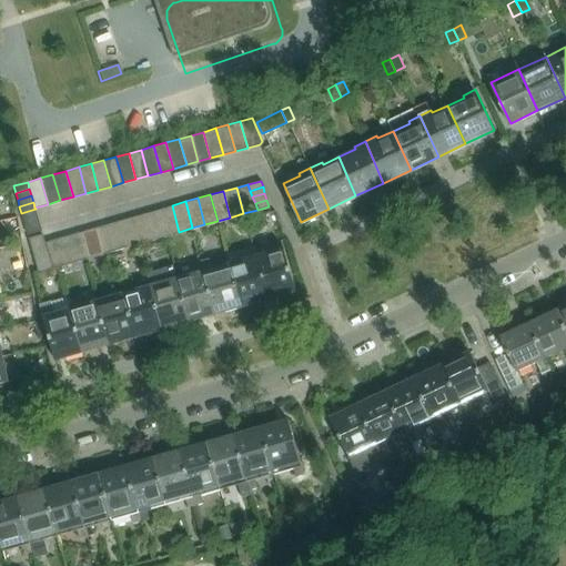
[(172,205),(160,209),(167,235),(179,232),(172,205)]
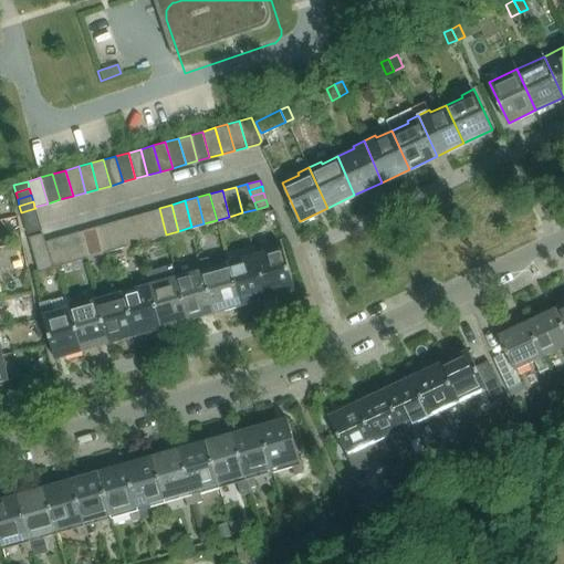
[(37,215),(35,208),(21,212),(23,219),(37,215)]
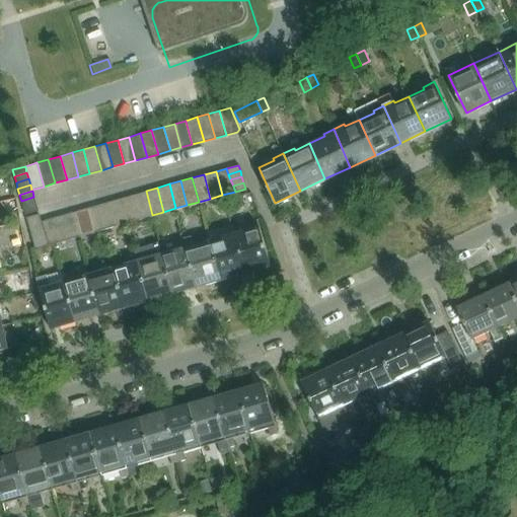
[(146,191),(134,194),(140,218),(152,215),(146,191)]
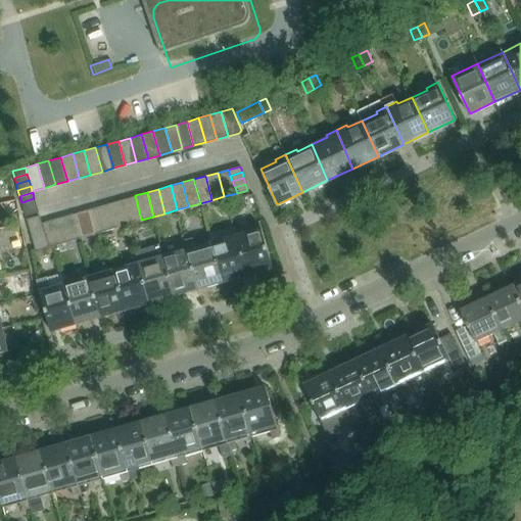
[(135,195),(123,198),(130,223),(141,220),(135,195)]
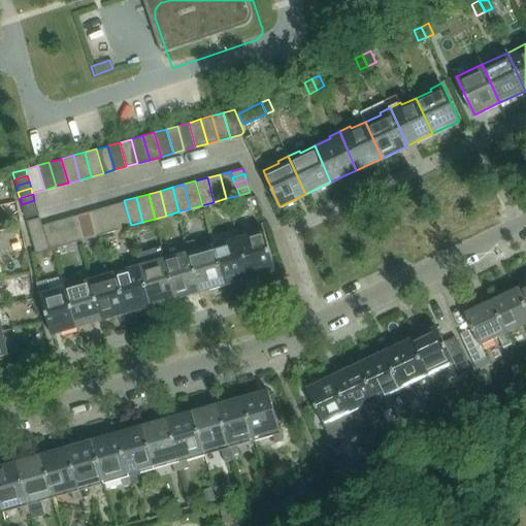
[(22,204),(24,210),(36,207),(34,200),(22,204)]
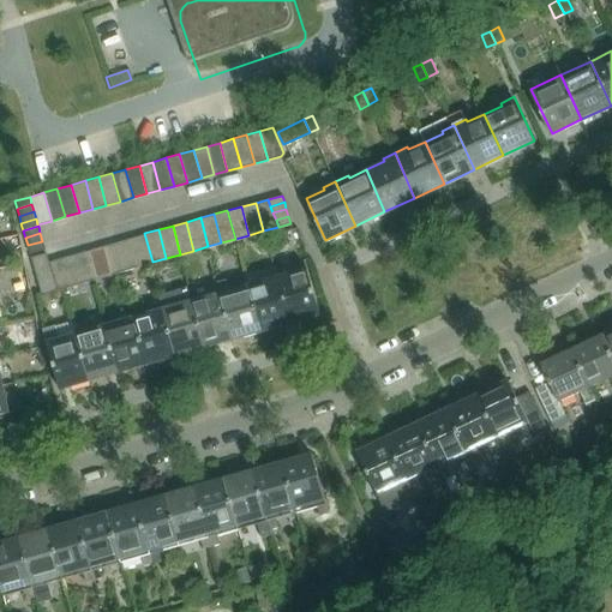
[(144,233),(131,237),(138,267),(153,262),(144,233)]
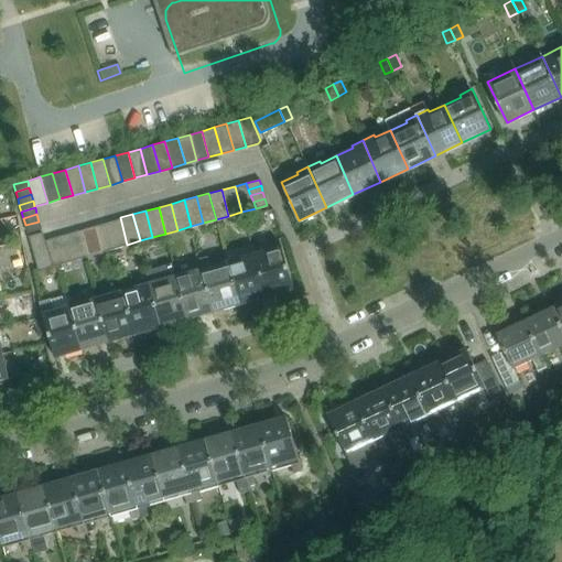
[(120,217),(107,222),(115,248),(127,245),(120,217)]
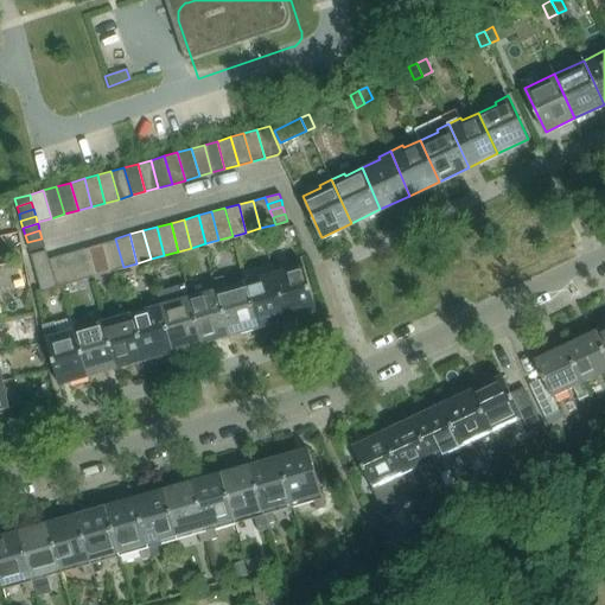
[(44,246),(42,239),(27,242),(29,249),(44,246)]
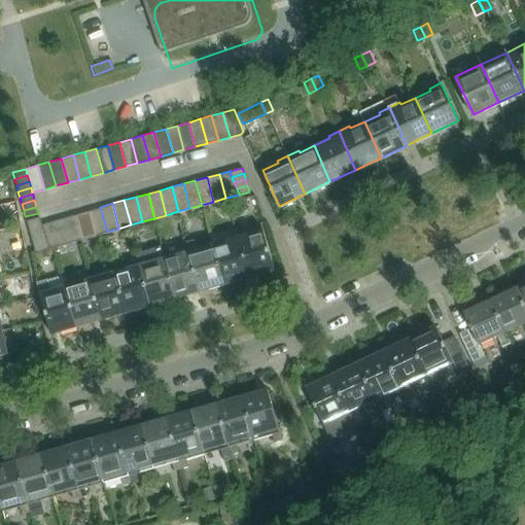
[(100,207),(89,210),(95,235),(107,232),(100,207)]
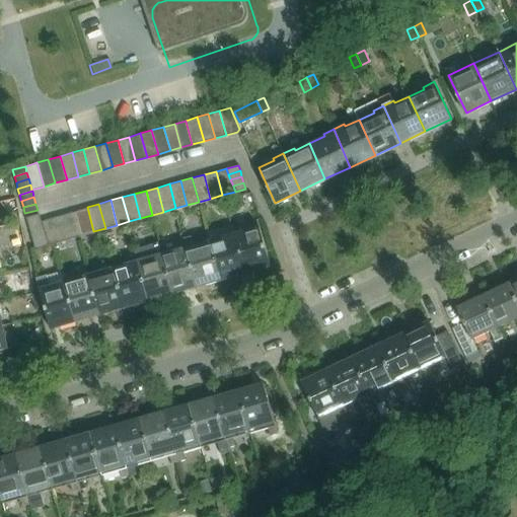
[(82,234),(93,231),(87,207),(75,210),(82,234)]
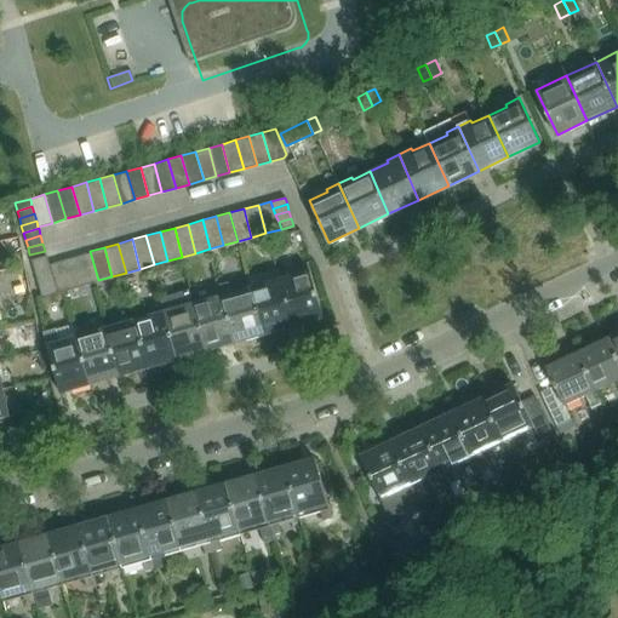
[(90,251),(75,255),(84,285),(98,280),(90,251)]
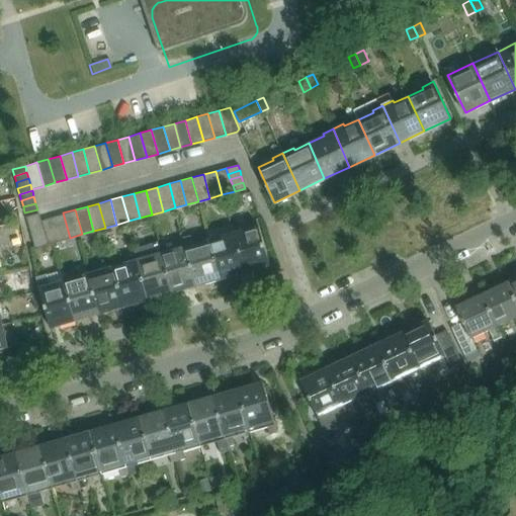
[(27,223),(39,219),(38,212),(25,217),(27,223)]
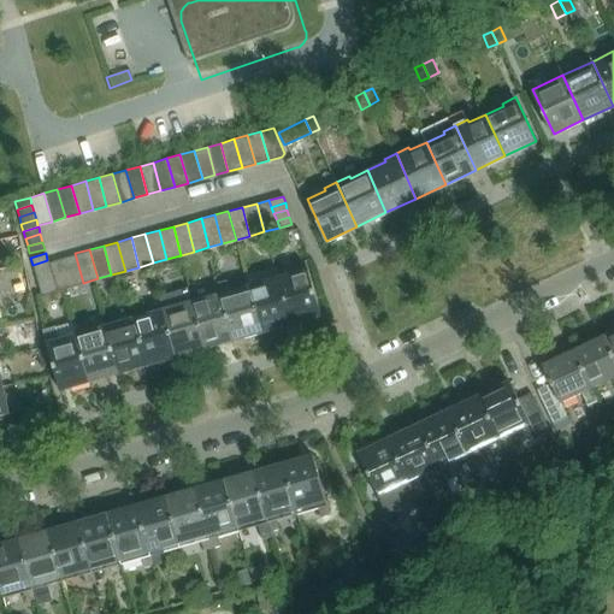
[(75,253),(62,258),(69,287),(83,283),(75,253)]
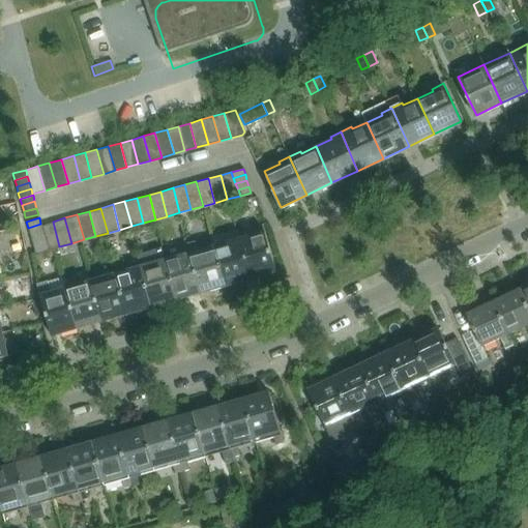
[(59,246),(53,222),(40,225),(42,230),(44,236),(46,243),(48,250),(59,246)]
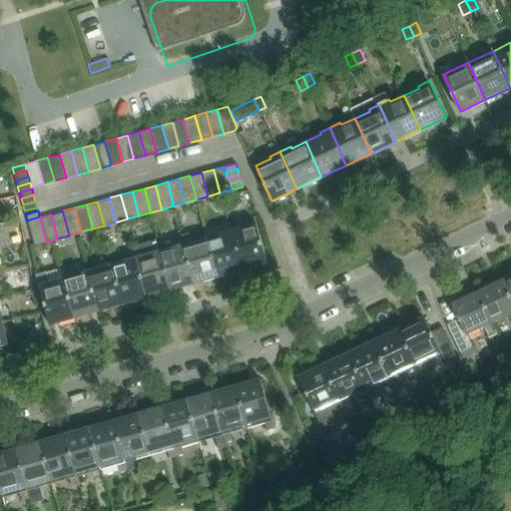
[(41,222),(39,217),(39,216),(27,220),(29,226),(41,222)]
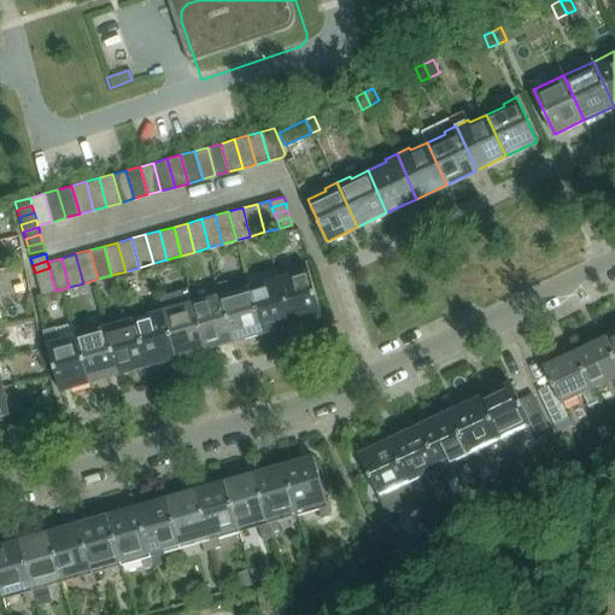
[(35,273),(36,280),(51,275),(50,268),(35,273)]
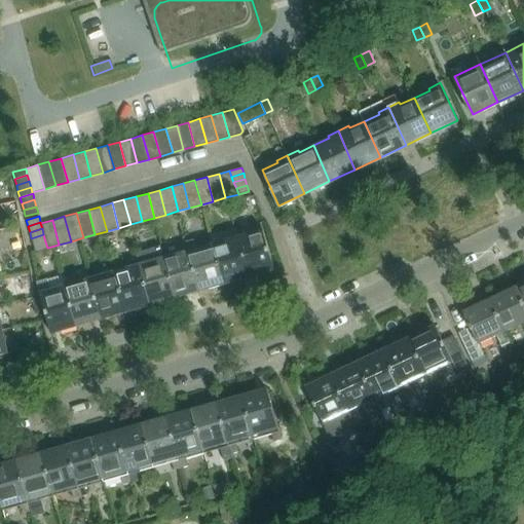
[(263,228),(237,236),(249,276),(274,269),(263,228)]
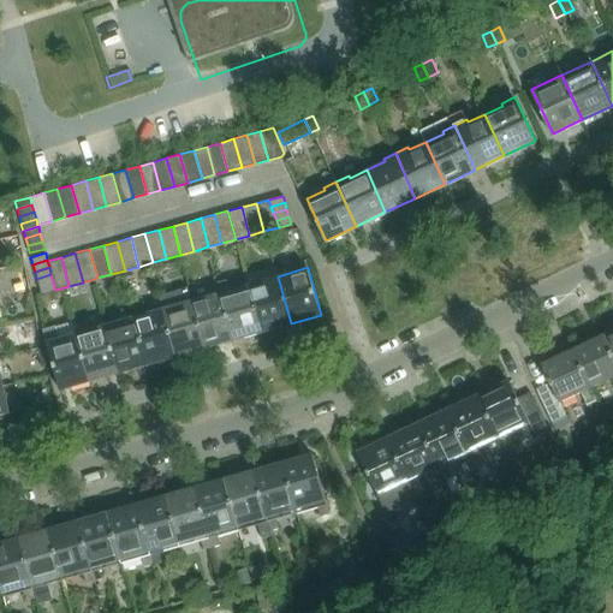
[(51,274),(36,279),(39,286),(53,283),(51,274)]
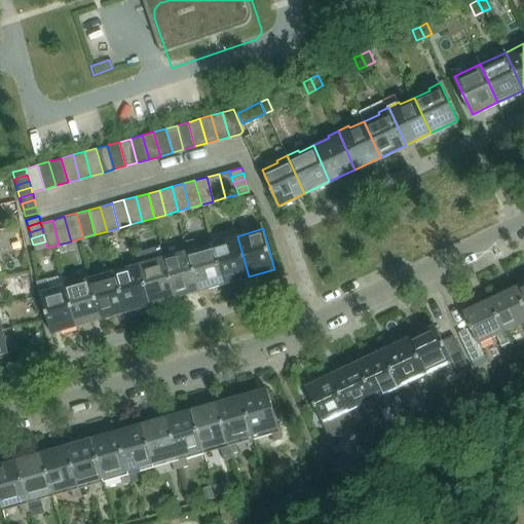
[(237,236),(213,242),(224,284),(249,276),(237,236)]
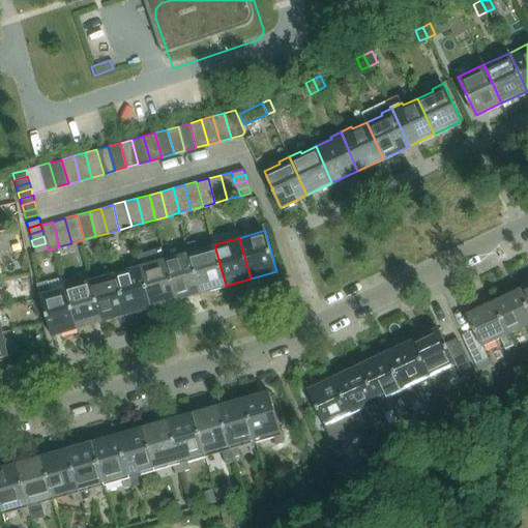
[(33,246),(35,254),(48,250),(46,243),(33,246)]
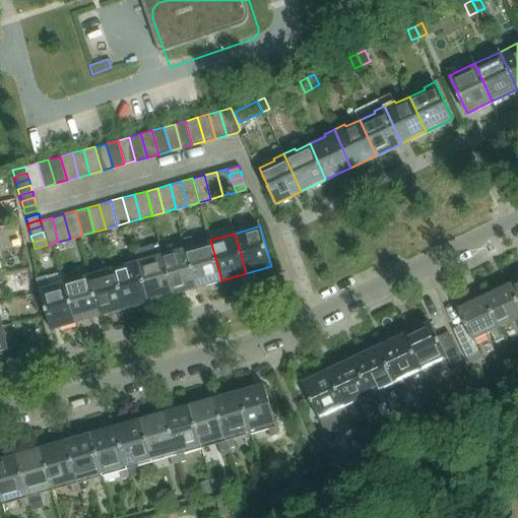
[(210,240),(186,247),(198,286),(221,280),(210,240)]
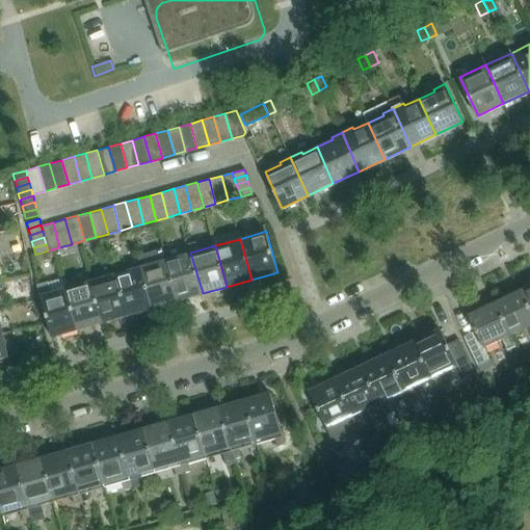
[(190,253),(165,260),(178,300),(203,293),(190,253)]
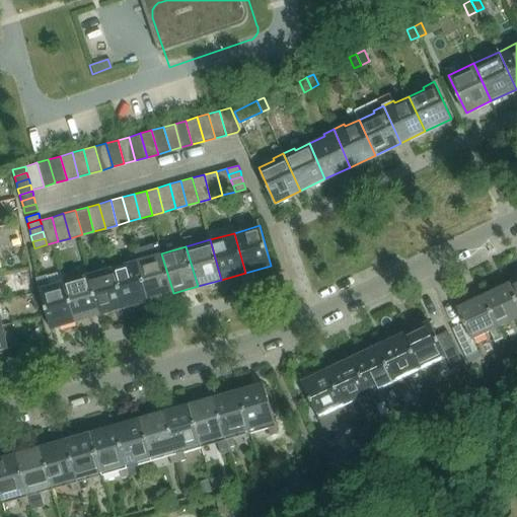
[(161,253),(137,261),(148,300),(173,293),(161,253)]
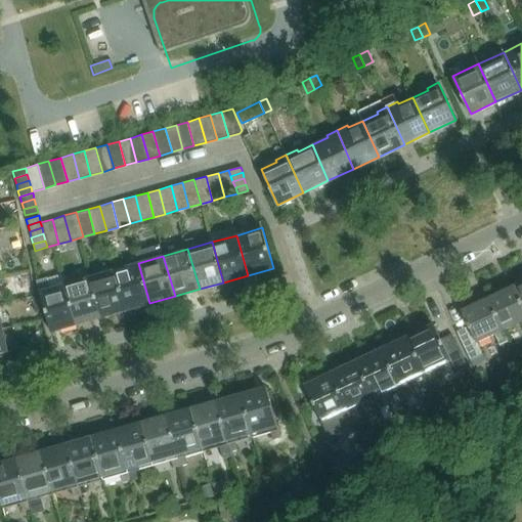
[(138,263),(114,270),(125,310),(149,303),(138,263)]
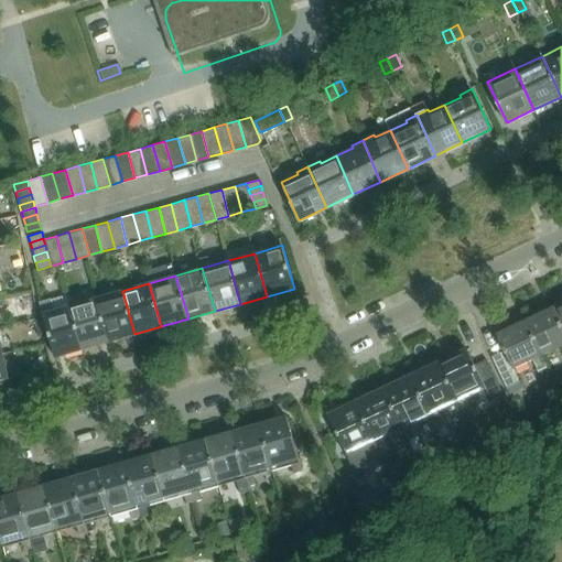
[(122,291),(96,299),(108,342),(134,334),(122,291)]
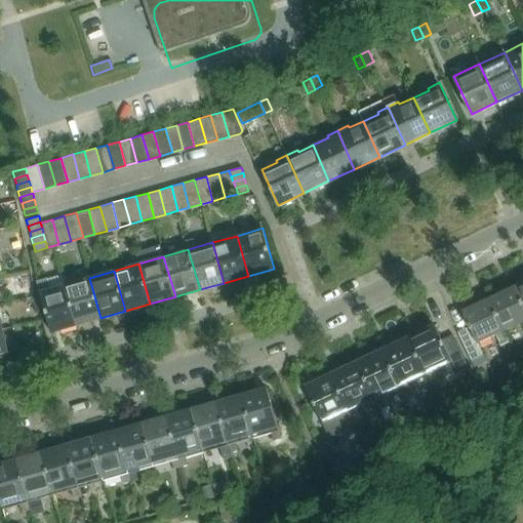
[(89,278),(65,284),(76,325),(101,318),(89,278)]
